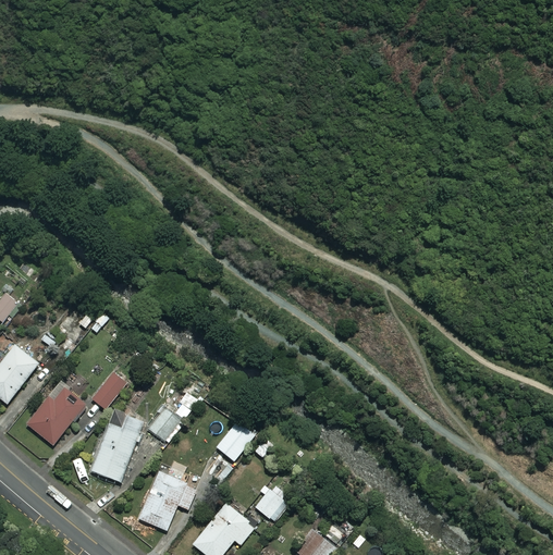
[(20,304),(7,292),(0,299),(0,320),(3,323),(20,304)]
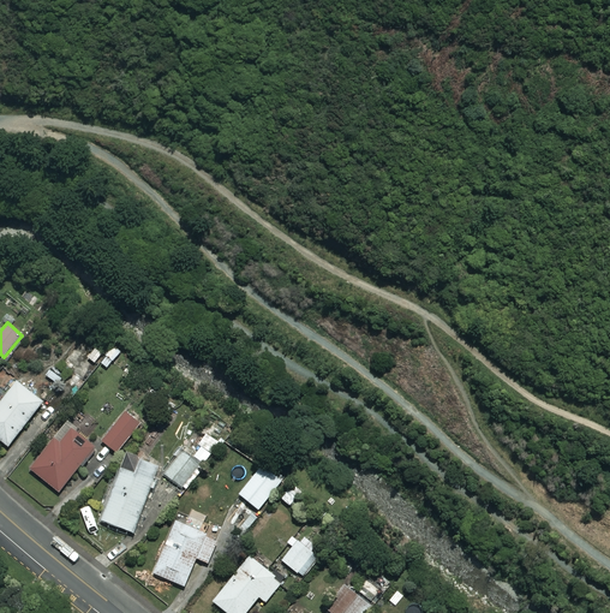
[(42,400),(18,382),(0,405),(0,440),(7,446),(42,400)]
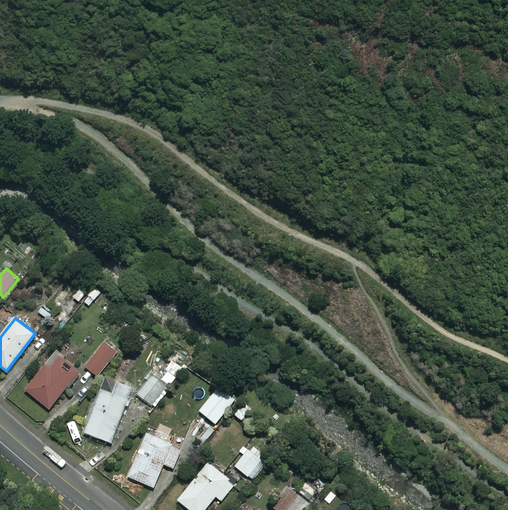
[(117,351),(103,341),(83,366),(97,377),(117,351)]
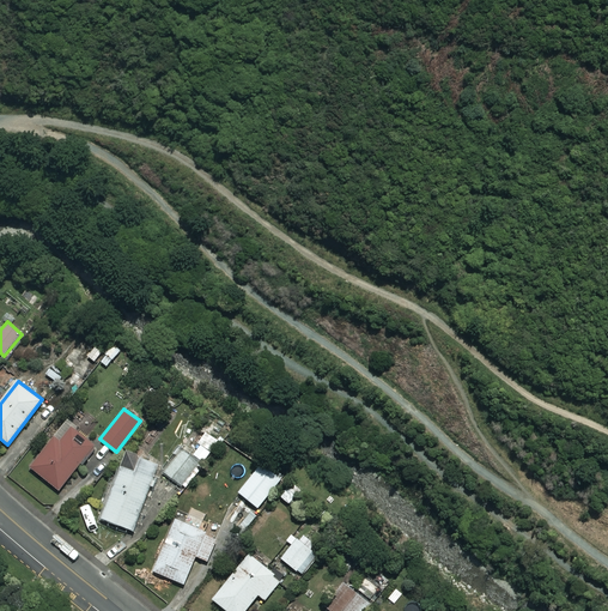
[(98,445),(67,419),(29,467),(59,491),(86,457),(87,458),(98,445)]
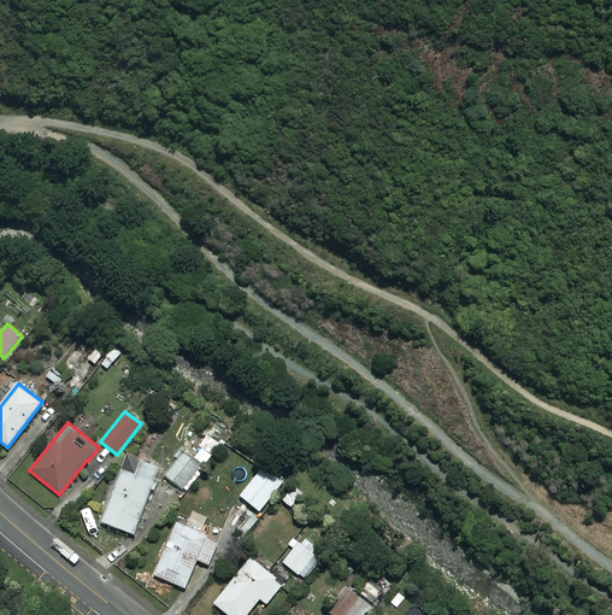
[(181,451),(163,475),(184,491),(202,468),(181,451)]
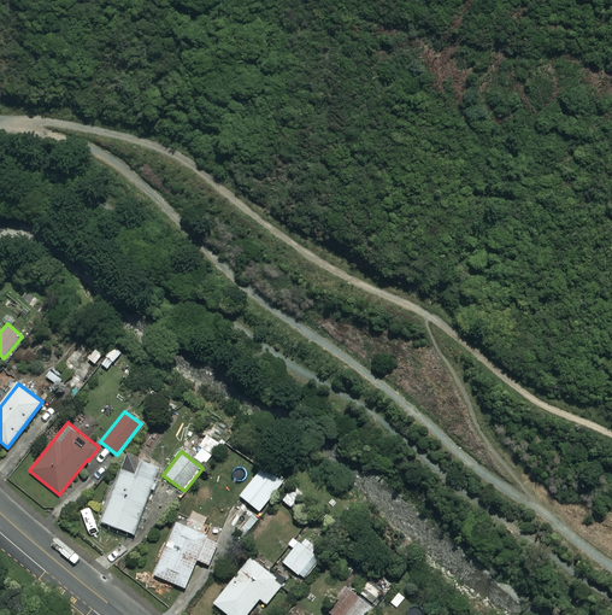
[(133,534),(159,466),(142,460),(135,476),(122,470),(101,521),(133,534)]
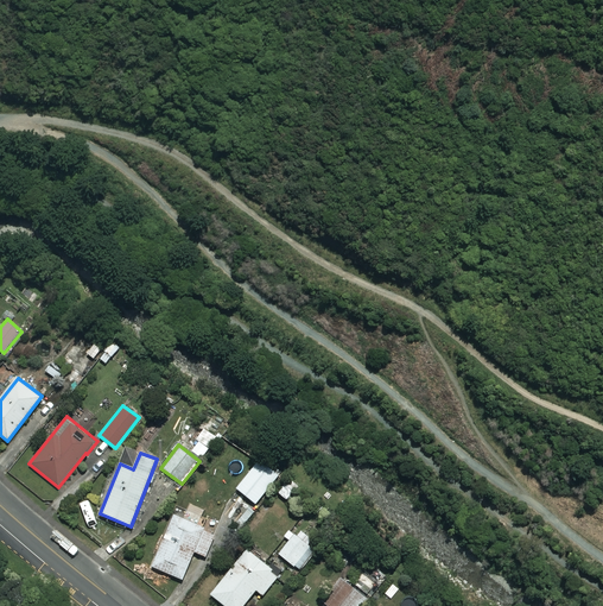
[(254,504),(279,469),(264,460),(261,464),(255,460),(234,490),(254,504)]
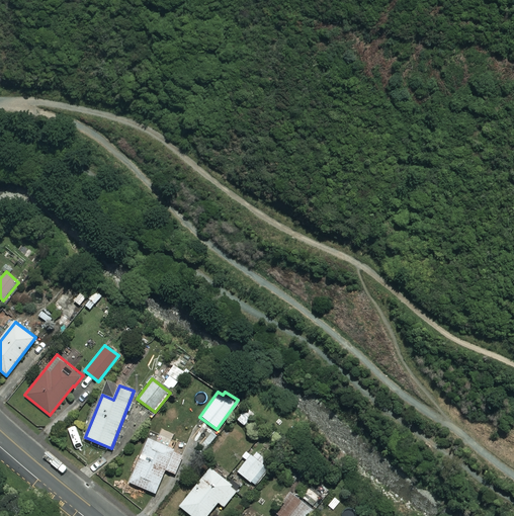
[(176,446),(149,434),(127,482),(155,494),(165,470),(174,475),(182,455),(173,451),(176,446)]
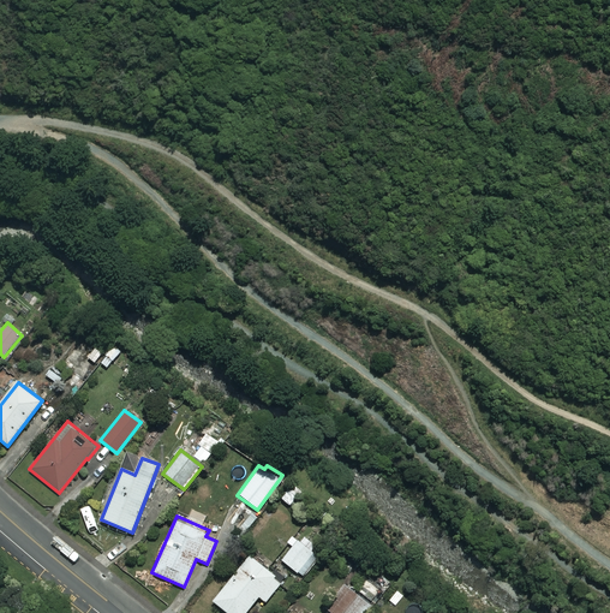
[(317,557),(297,540),(281,560),(300,576),(317,557)]
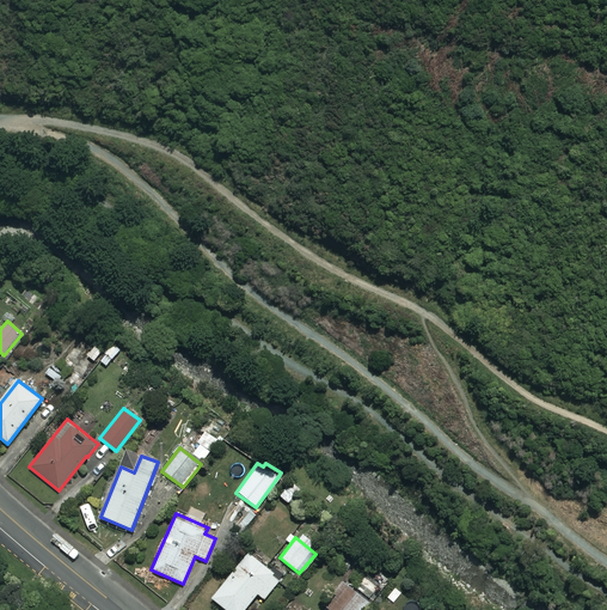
[(275,574),(249,553),(212,598),(226,609),(244,609),(257,595),(264,599),(277,581),(273,578),(275,574)]
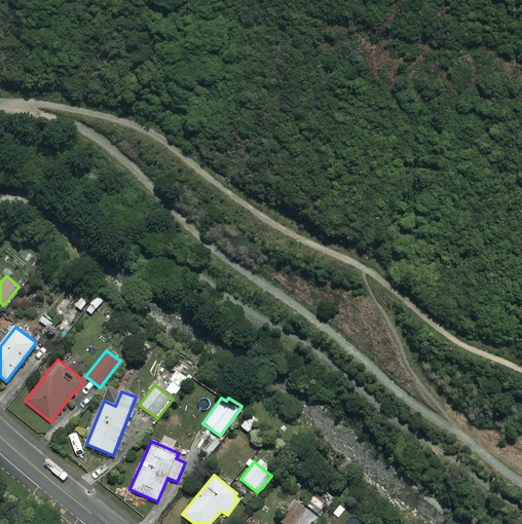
[(305,523),(312,516),(295,501),(280,521),(284,523),(305,523)]
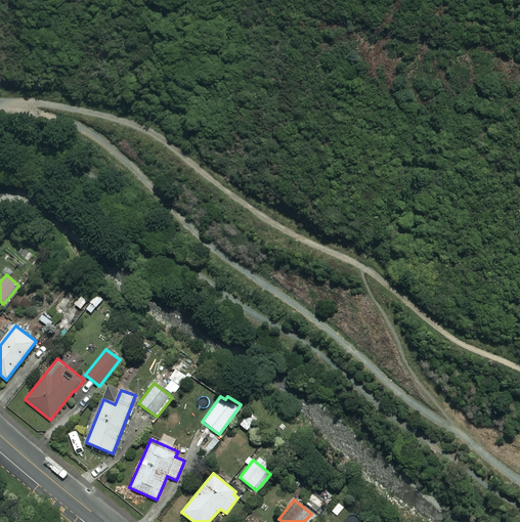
All buildings are outlined.
